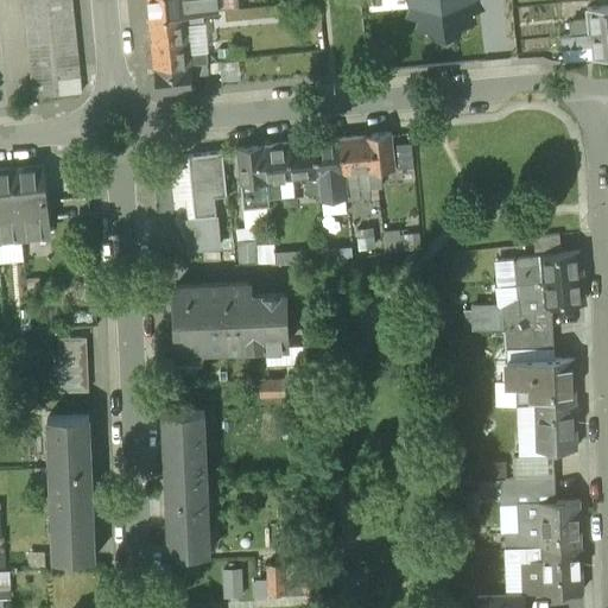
[(183,0),(147,0),(150,18),(185,14),(183,0)]
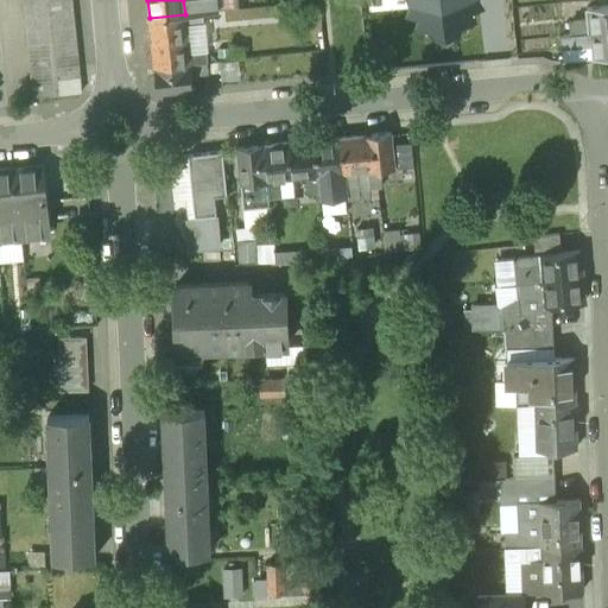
[(216,0),(183,0),(185,14),(202,13),(217,12),(216,0)]
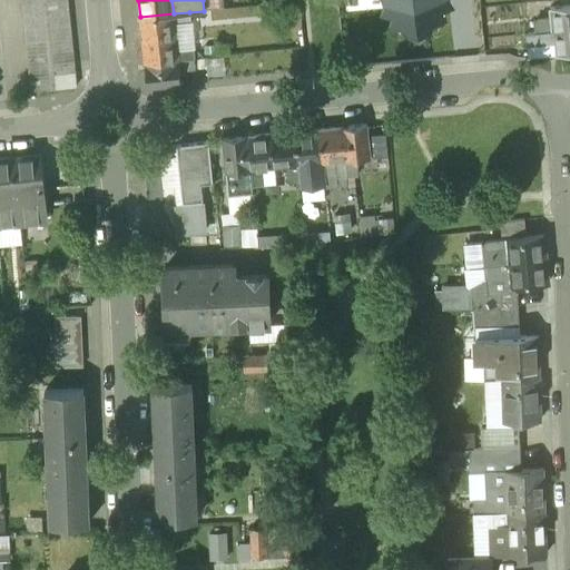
[(383,0),(384,7),(384,8),(387,10),(392,10),(393,20),(394,20),(396,22),(396,23),(402,22),(402,29),(403,29),(419,42),(419,43),(420,43),(420,42),(433,26),(433,19),(438,19),(438,18),(440,16),(440,15),(440,6),(444,5),(446,1),(446,0),(383,0)]
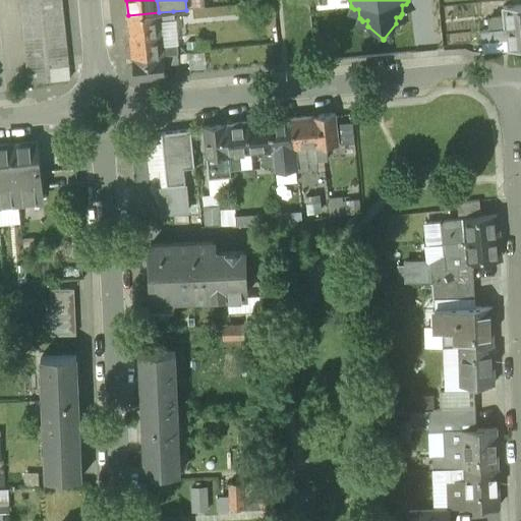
[(61,1),(41,4),(42,15),(63,12),(61,1)]
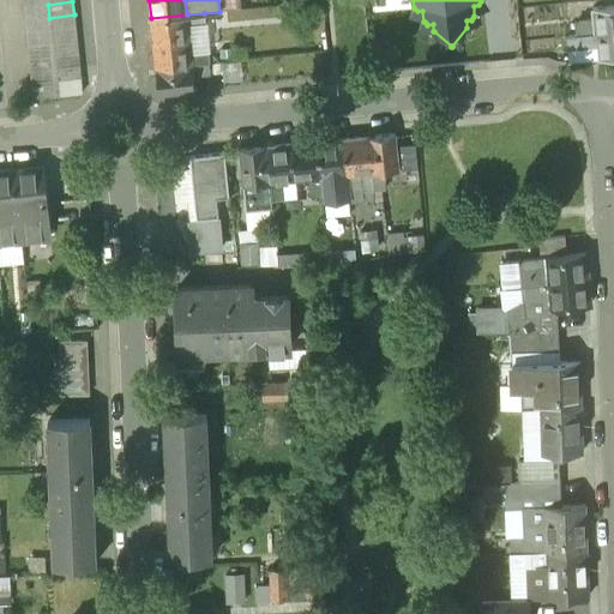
[(48,5),(24,7),(25,20),(49,18),(48,5)]
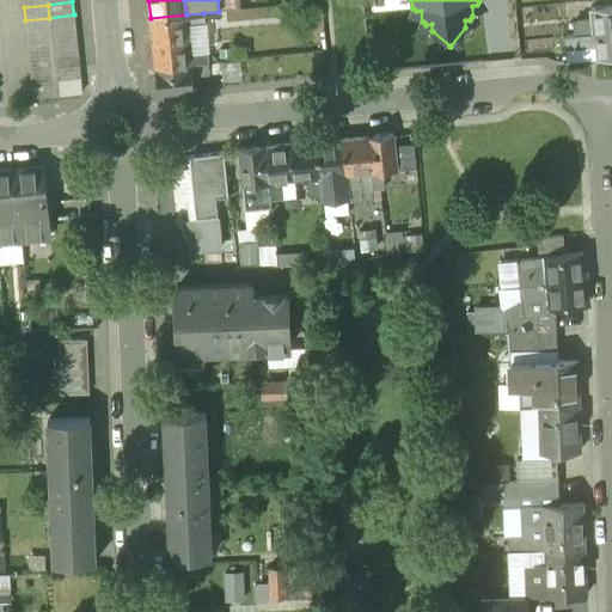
[(611,6),(591,8),(592,22),(593,34),(611,31),(611,6)]
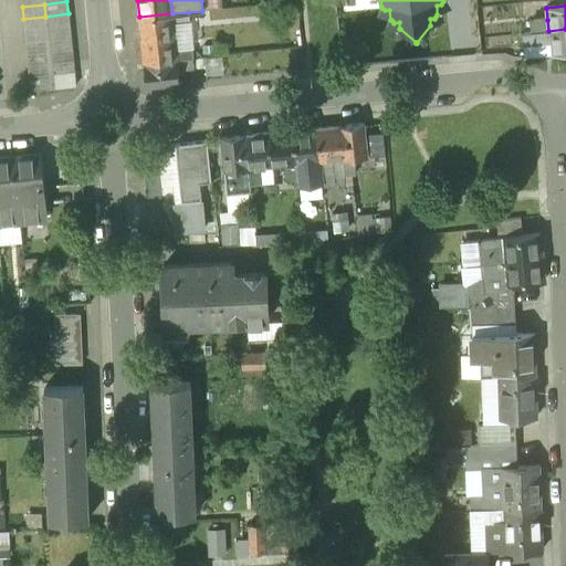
[(546,8),(531,10),(531,22),(547,20),(546,8)]
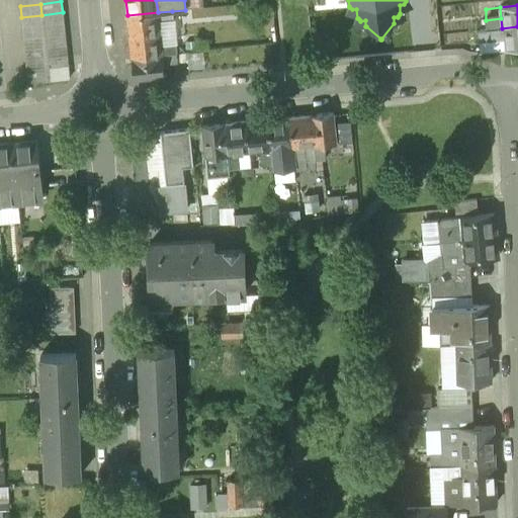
[(172,11),(158,12),(159,22),(173,20),(172,11)]
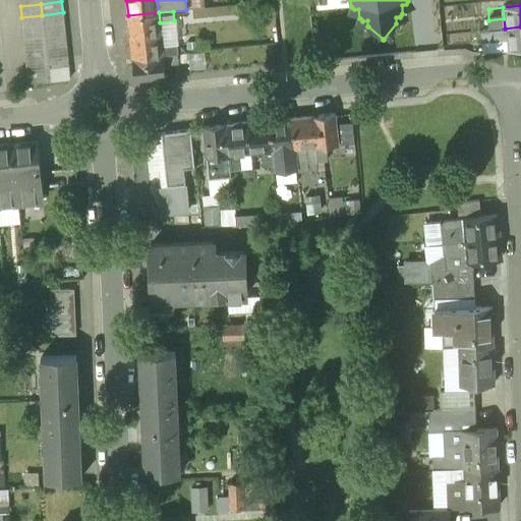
[(63,12),(42,15),(43,25),(64,23),(63,12)]
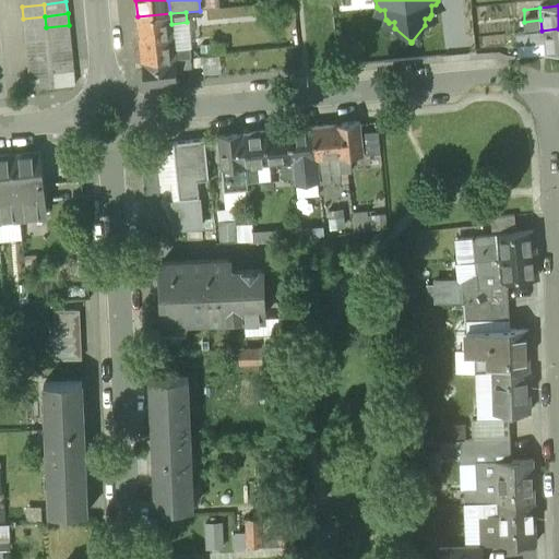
[(170,13),(138,16),(140,39),(173,36),(171,24),(170,13)]
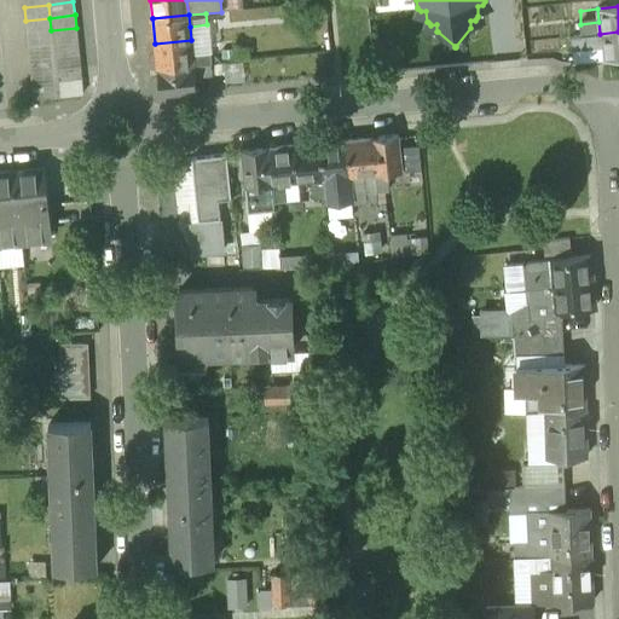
[(50,18),(25,21),(27,33),(51,30),(50,18)]
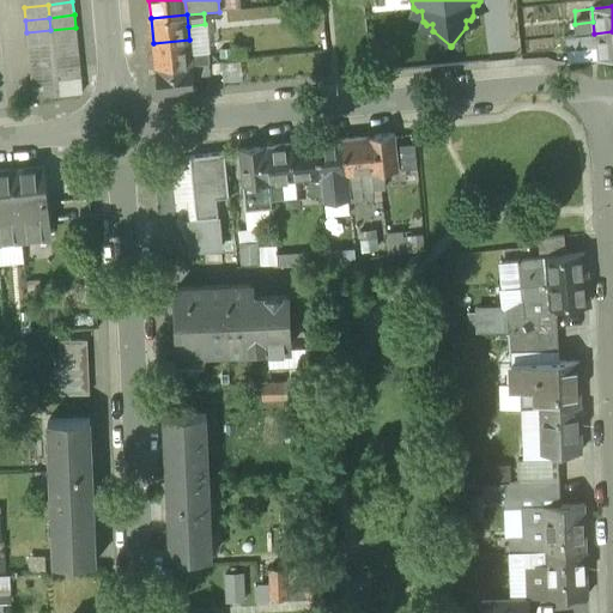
[(575,24),(576,36),(594,34),(593,22),(575,24)]
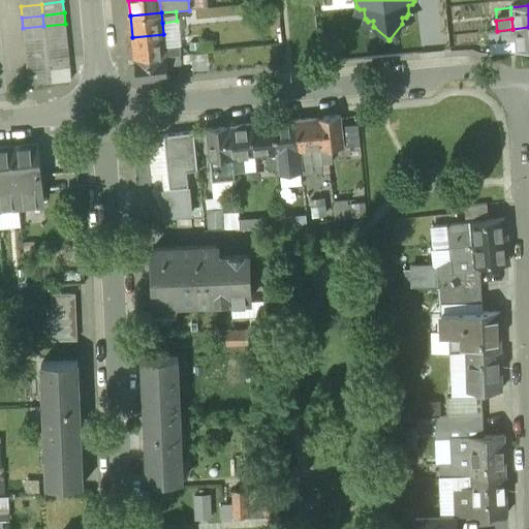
[(496,21),(485,22),(486,32),(489,32),(497,31),(496,21)]
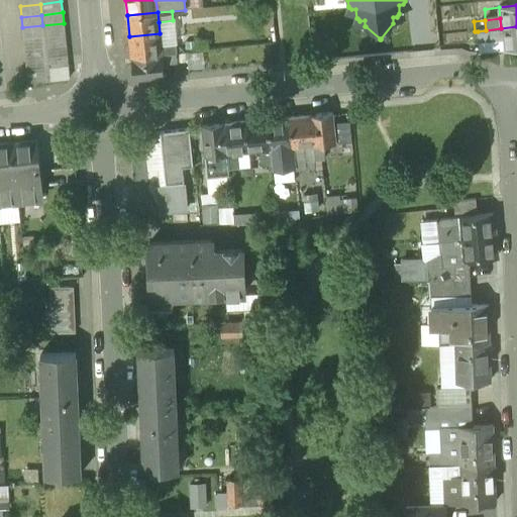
[(64,23),(42,25),(43,37),(65,35),(64,23)]
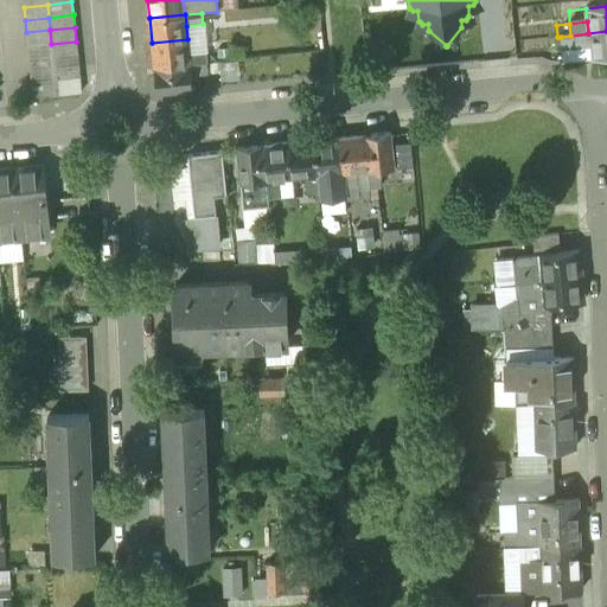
[(50,30),(26,32),(27,46),(51,44),(50,30)]
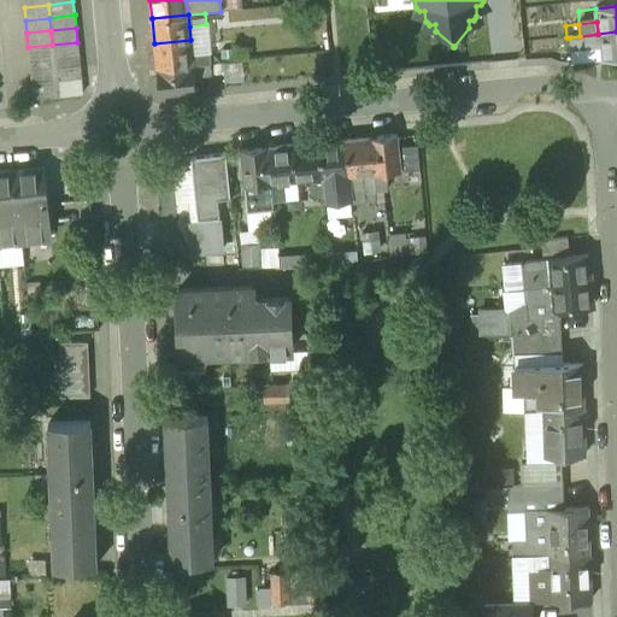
[(616,31),(598,34),(599,47),(600,59),(616,57),(616,31)]
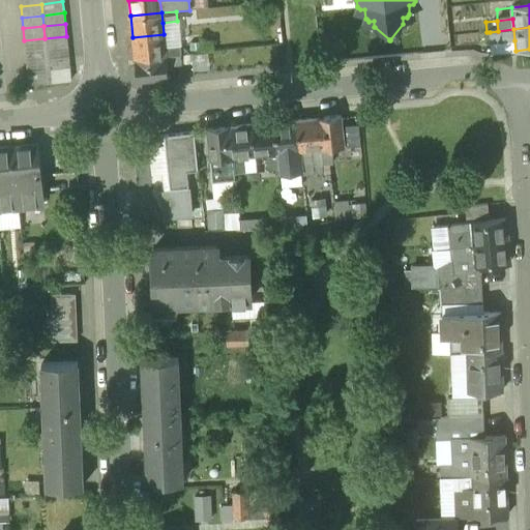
[(513,29),(498,31),(499,41),(514,40),(513,29)]
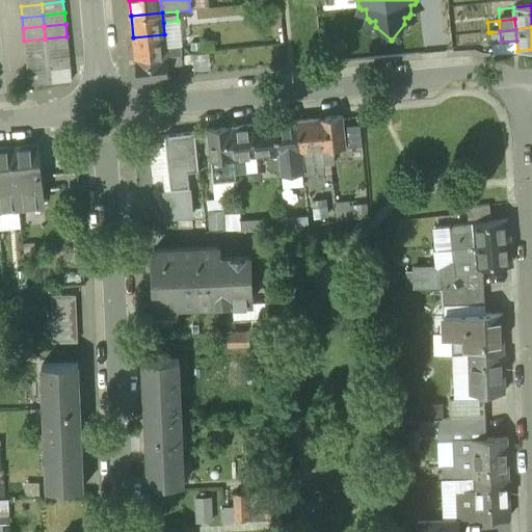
[(500,31),(491,32),(493,43),(501,42),(500,31)]
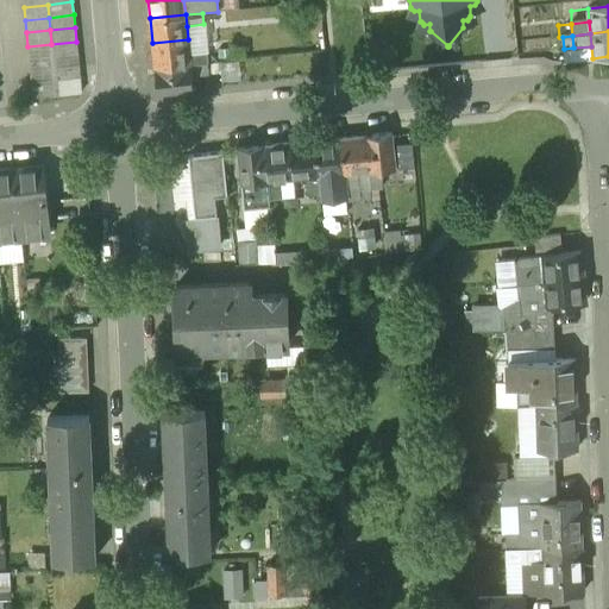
[(188,39),(152,43),(155,69),(190,66),(189,54),(188,39)]
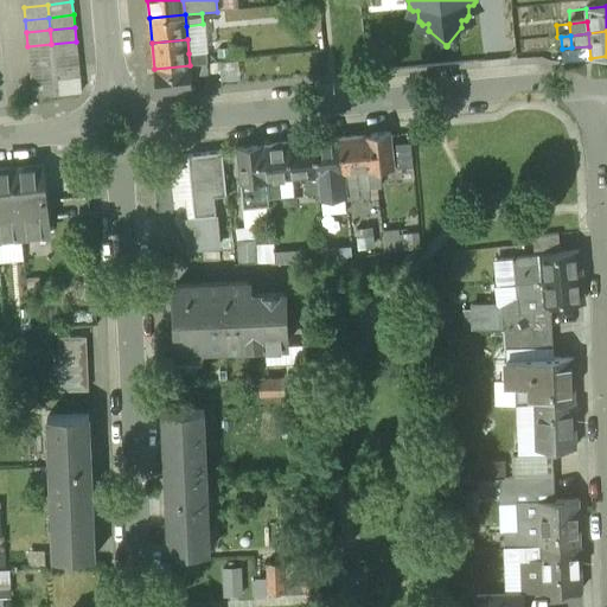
[(76,42),(51,44),(52,57),(77,55),(76,42)]
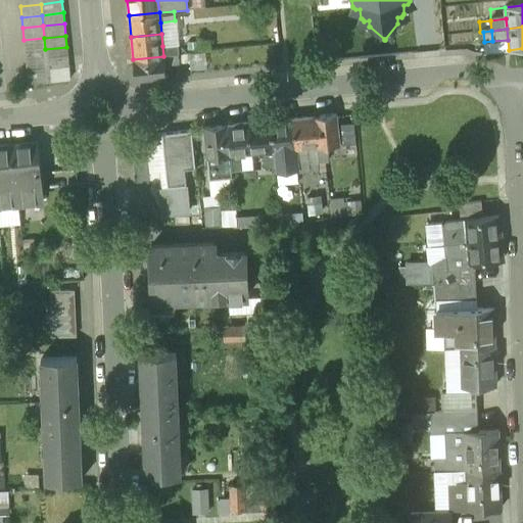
[(44,38),(24,40),(25,51),(45,49),(44,38)]
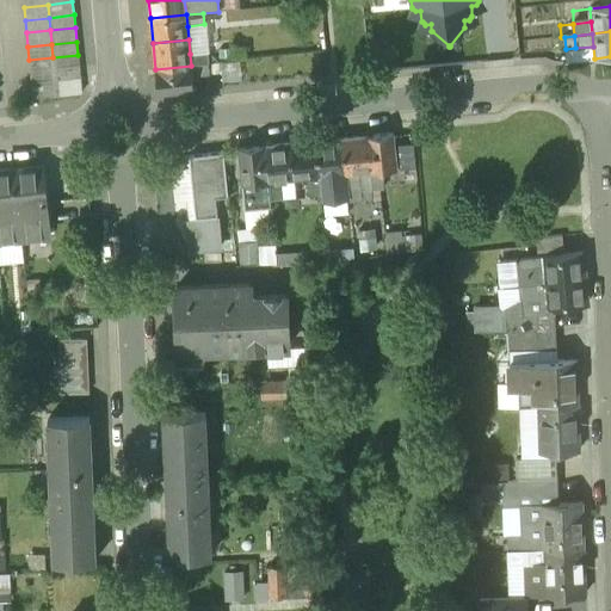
[(208,51),(190,54),(191,66),(208,63),(209,63),(208,51)]
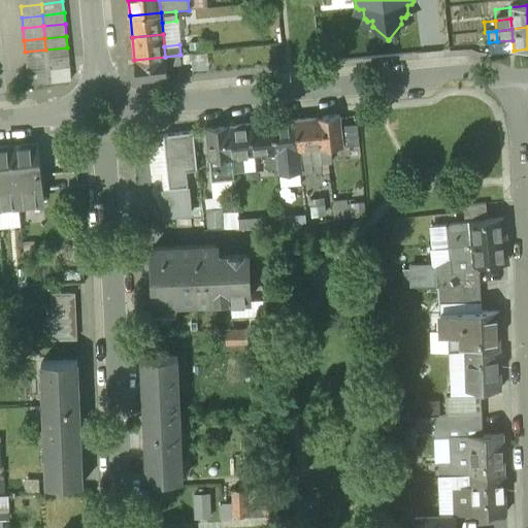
[(67,47),(45,50),(47,61),(68,58),(67,47)]
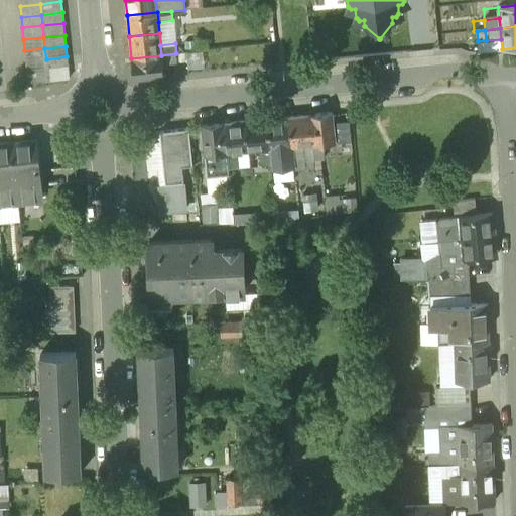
[(44,48),(24,50),(25,61),(46,59),(44,48)]
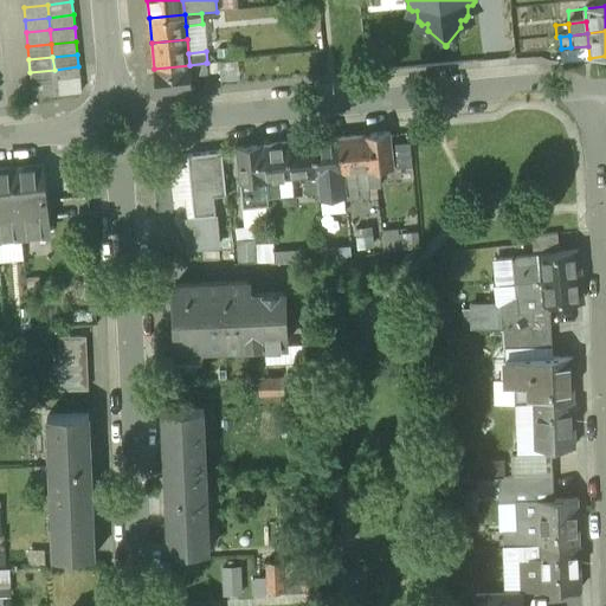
[(206,63),(189,65),(191,76),(207,75),(206,63)]
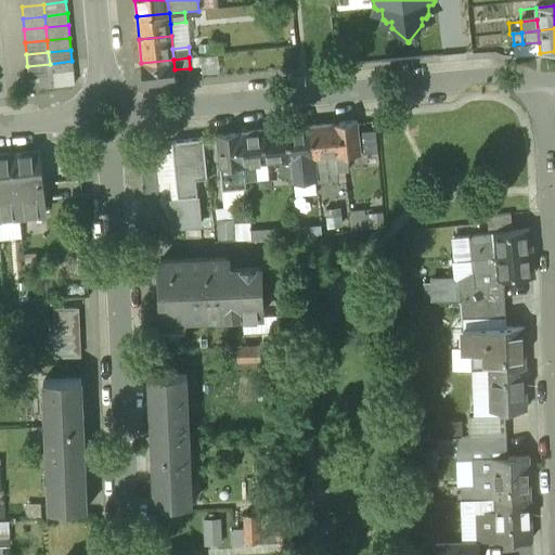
[(198,57),(190,59),(191,67),(199,67),(198,57)]
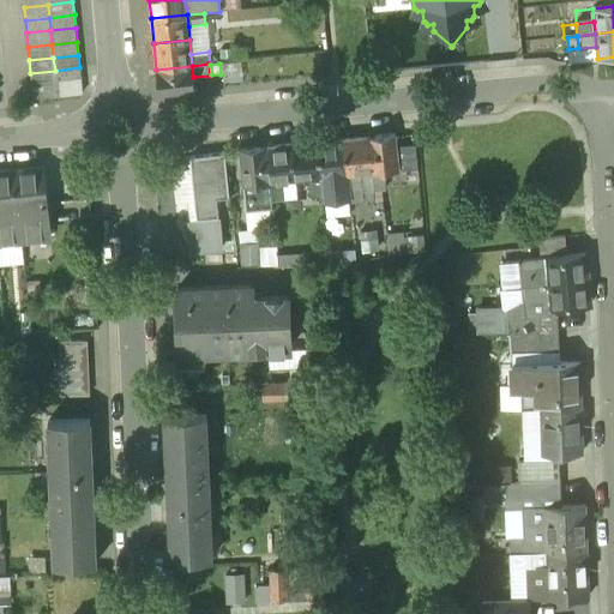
[(192,66),(156,70),(158,96),(194,92),(193,77),(192,66)]
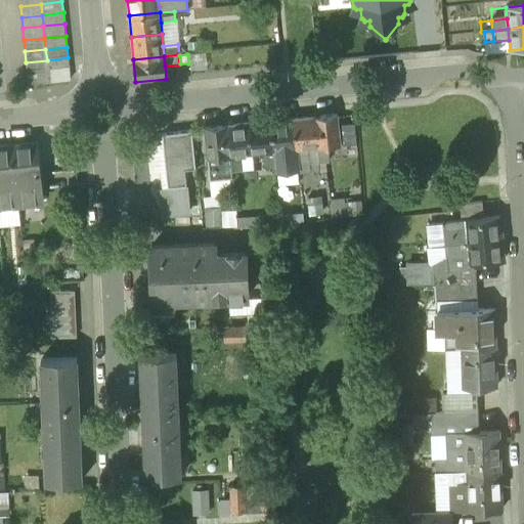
[(68,57),(47,60),(48,71),(69,69),(68,57)]
